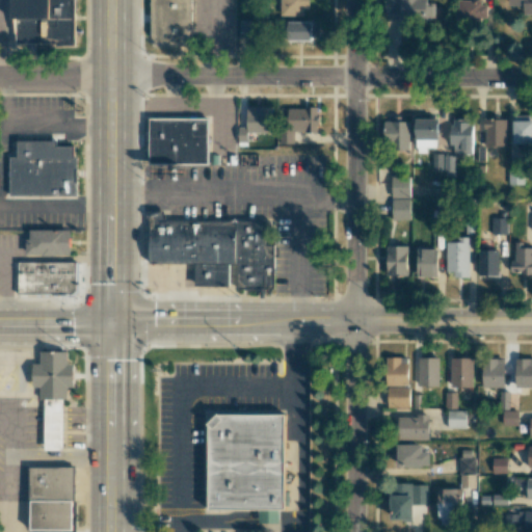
[(10,0),(78,0),(79,47),(17,47),(16,18),(10,18),(10,0)]
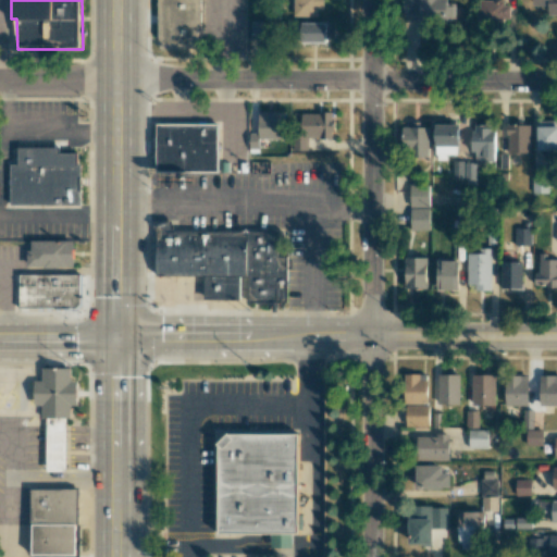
[(159,0),(201,0),(202,49),(159,50),(159,0)]
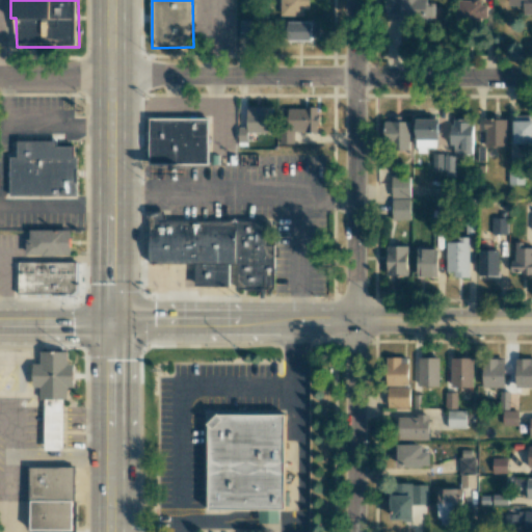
[(280,0),(280,16),(307,16),(307,0),(280,0)]
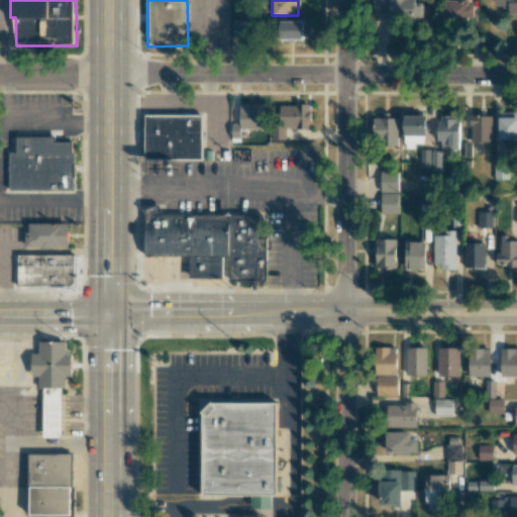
[(374,0),(375,13),(389,14),(389,19),(414,20),(414,0),(374,0)]
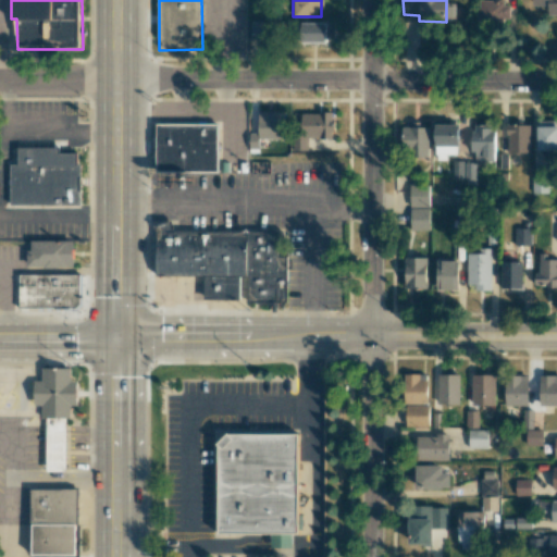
[(556,0),(533,0),(533,5),(548,5),(548,15),(556,14),(556,0)]
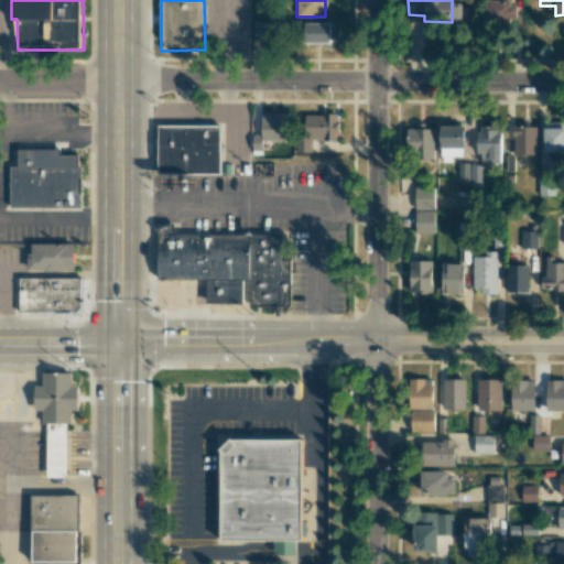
[(487,1),(487,21),(517,21),(517,1),(487,1)]
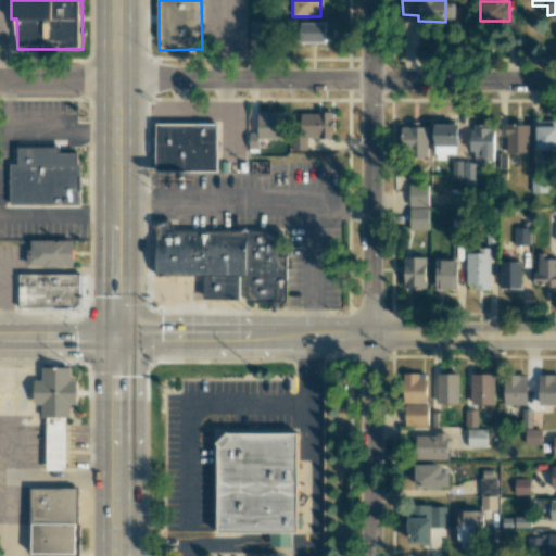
[(250,38),(269,38),(269,21),(250,21),(250,38)]
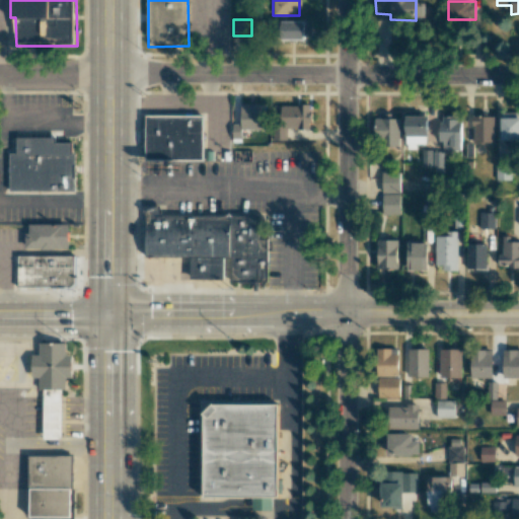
[(279,21),(279,39),(311,40),(312,22),(279,21)]
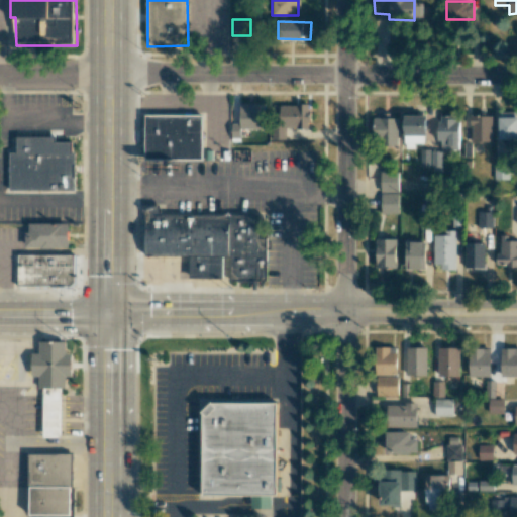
[(238,123),(231,123),(231,136),(239,136),(239,128),(262,129),(262,104),(239,103),(238,123)]
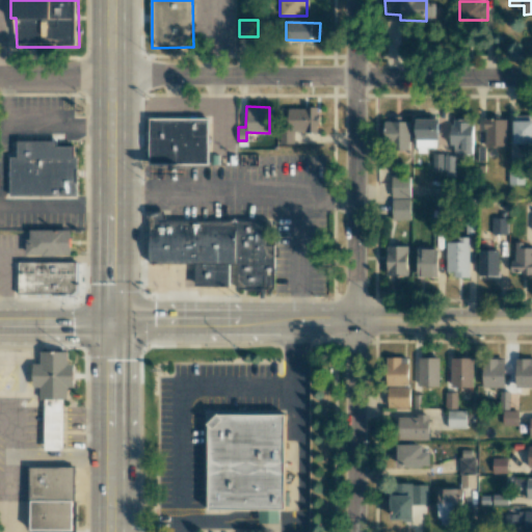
[(294,132),(317,132),(317,108),(283,107),(282,143),(294,144),(294,132)]
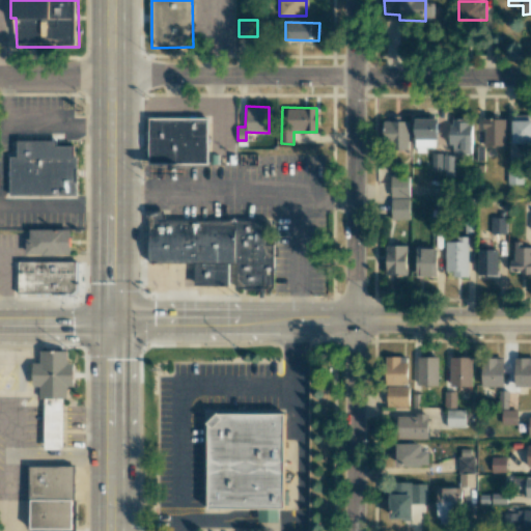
[(530,142),(530,115),(511,116),(512,143),(530,142)]
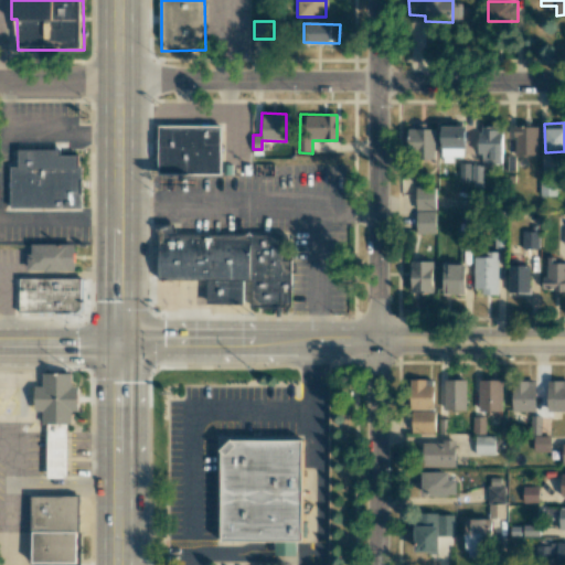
[(160,125),(224,126),(223,177),(159,176),(160,125)]
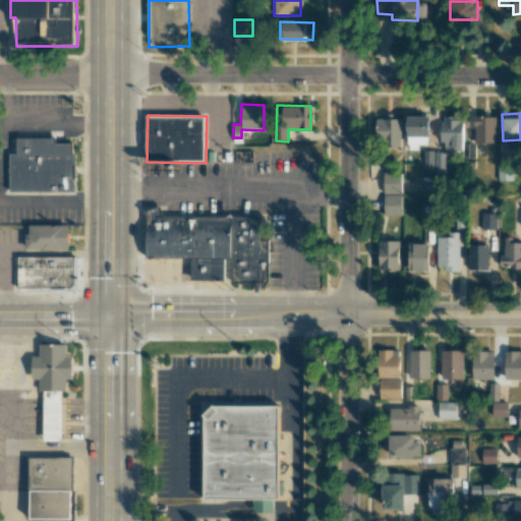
[(427,116),(407,117),(407,150),(416,149),(416,145),(428,145),(427,116)]
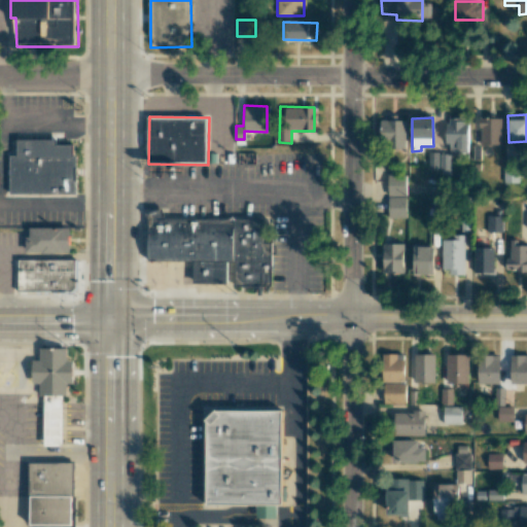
[(501,117),(480,117),(481,144),(501,144),(501,117)]
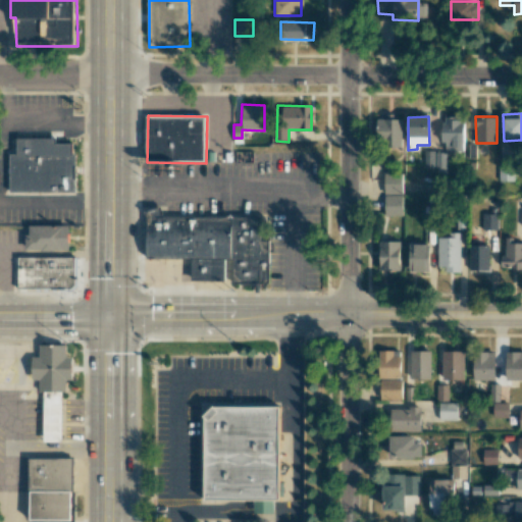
[(445,151),(463,151),(463,119),(442,118),(441,143),(445,143),(445,151)]
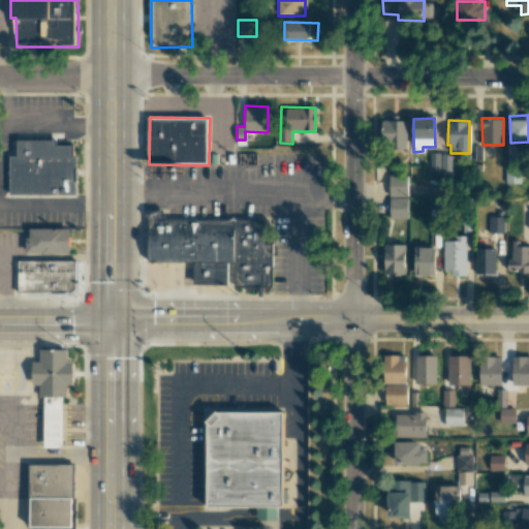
[(407,121),(382,121),(381,149),(406,150),(407,121)]
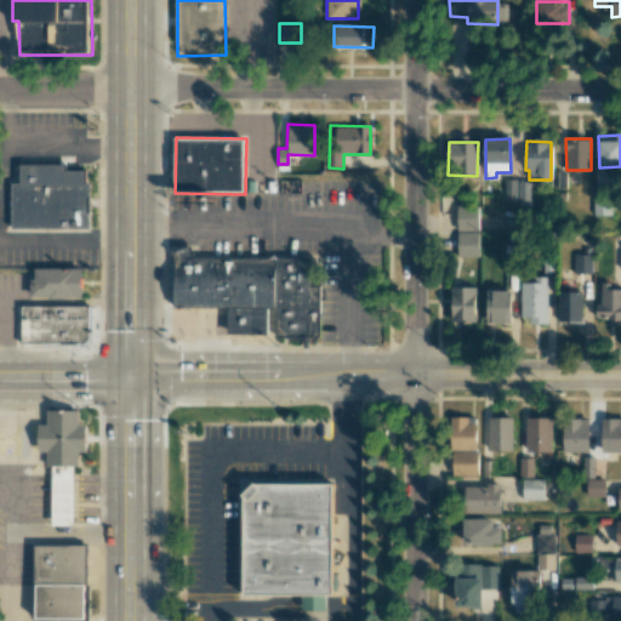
[(516,200),(516,180),(505,180),(505,200),(516,200)]
